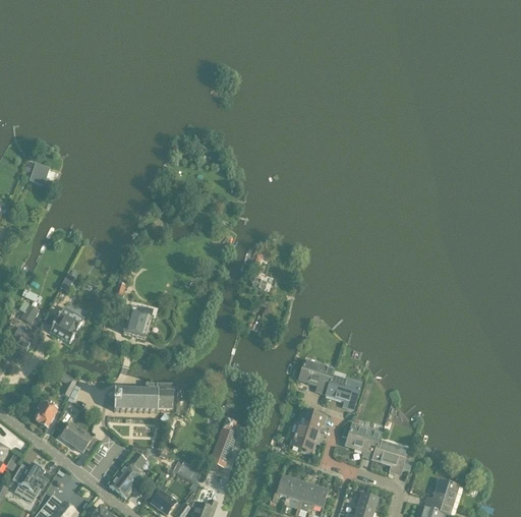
[(178,150),(173,162),(177,163),(182,152),(178,150)]
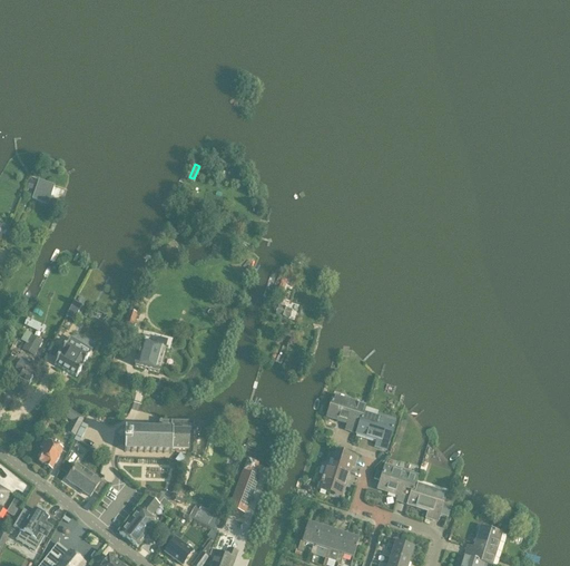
[(55,183),(53,182),(38,177),(35,189),(32,195),(48,201),(55,183)]
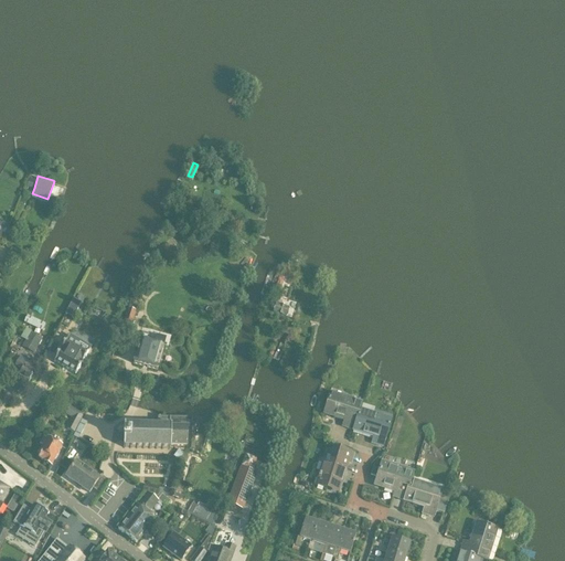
[(73,315),(81,299),(73,296),(65,310),(73,315)]
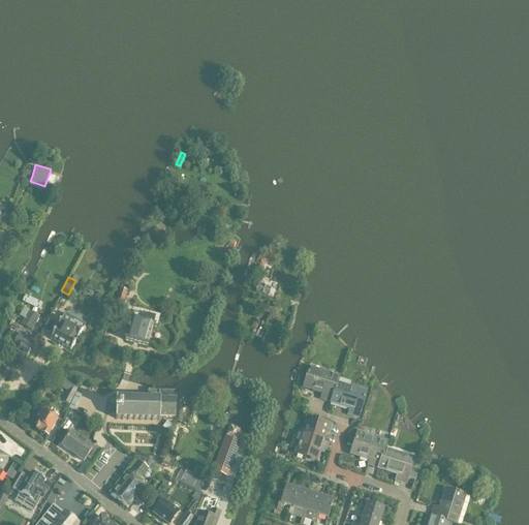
[(257,281),(255,289),(269,294),(271,284),(257,281)]
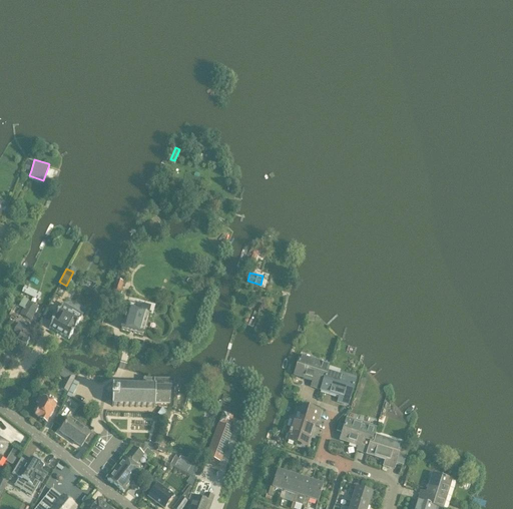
[(118,294),(123,280),(116,277),(111,292),(118,294)]
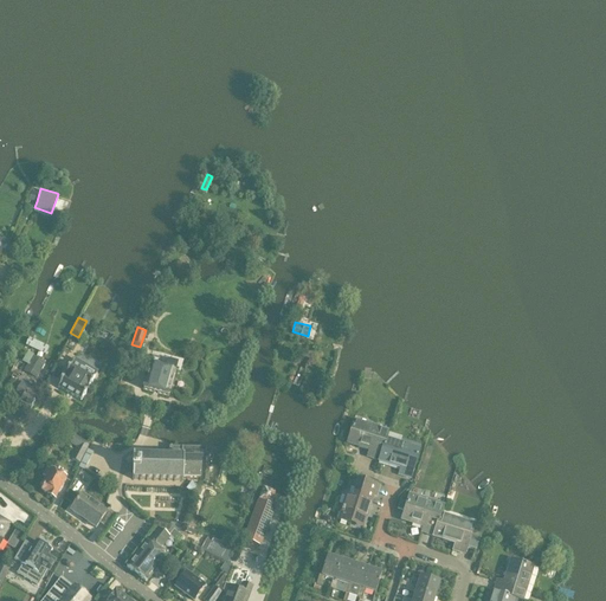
[(27,361),(24,367),(36,374),(44,360),(32,353),(27,361)]
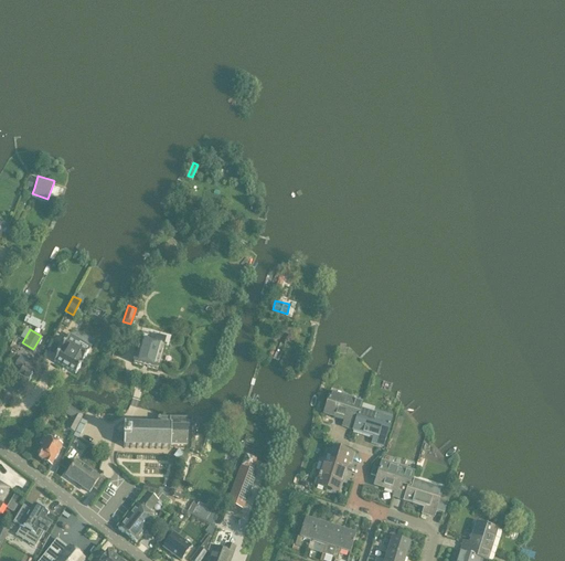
[(139,337),(134,360),(157,367),(163,343),(166,335),(156,331),(153,338),(156,339),(155,341),(139,337)]
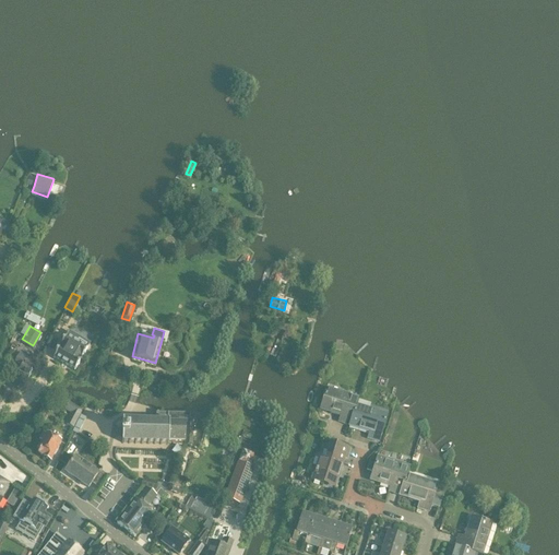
[(56,350),(54,354),(74,366),(76,362),(78,363),(79,361),(78,361),(83,351),(84,352),(85,350),(84,350),(90,340),(76,332),(73,337),(66,332),(63,338),(62,337),(61,339),(62,339),(57,349),(56,347),(56,350)]
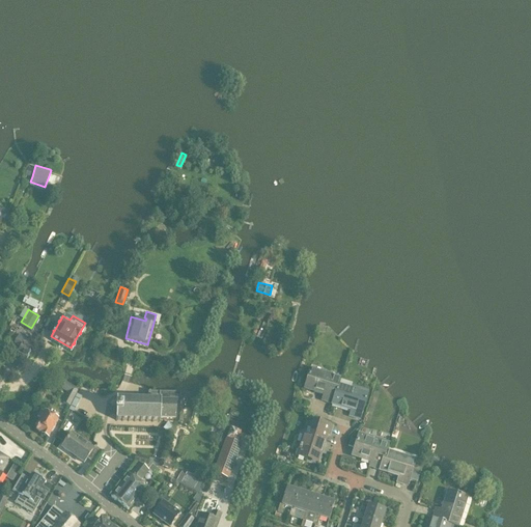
[(28,337),(25,335),(19,332),(15,340),(21,343),(18,350),(27,355),(36,338),(35,337),(36,335),(34,333),(32,336),(30,334),(28,337)]
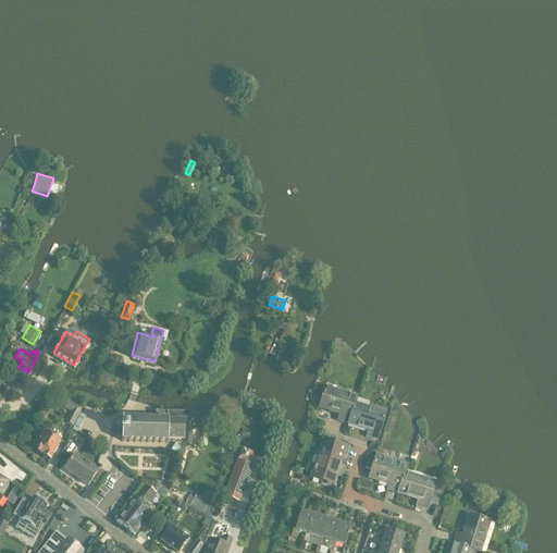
[(355,401),(357,394),(325,383),(319,405),(343,413),(341,418),(347,420),(348,420),(355,401)]
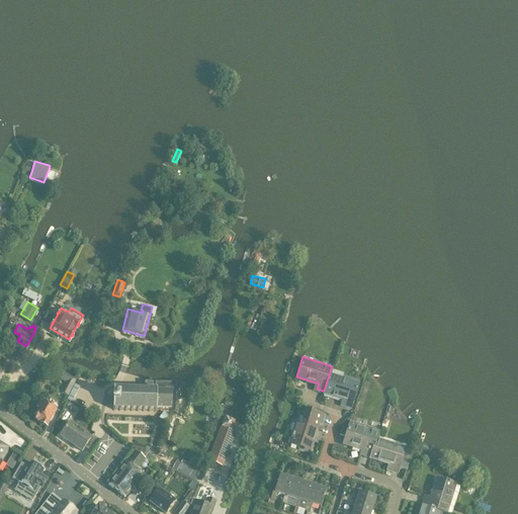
[(68,393),(76,376),(64,370),(61,376),(67,379),(62,390),(68,393)]
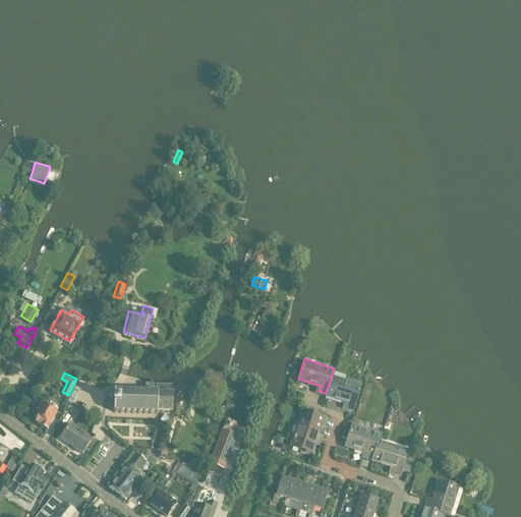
[(352,409),(360,384),(332,375),(326,393),(325,393),(325,394),(347,401),(345,406),(352,409)]
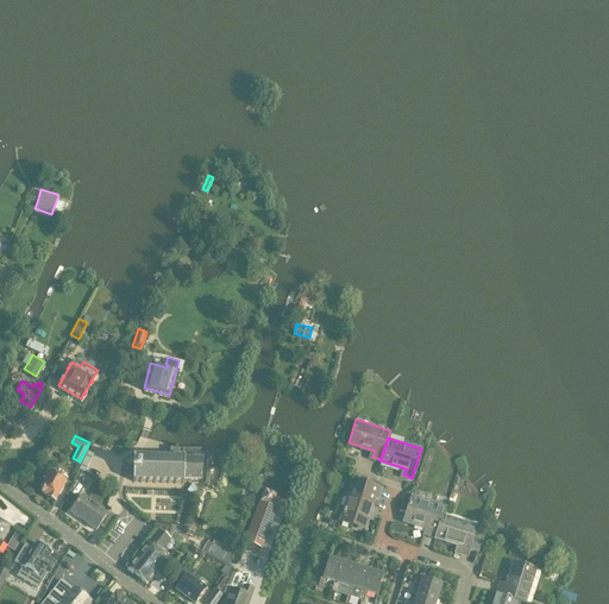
[(133,454),(133,478),(183,479),(183,478),(201,478),(201,447),(170,446),(169,455),(133,454)]
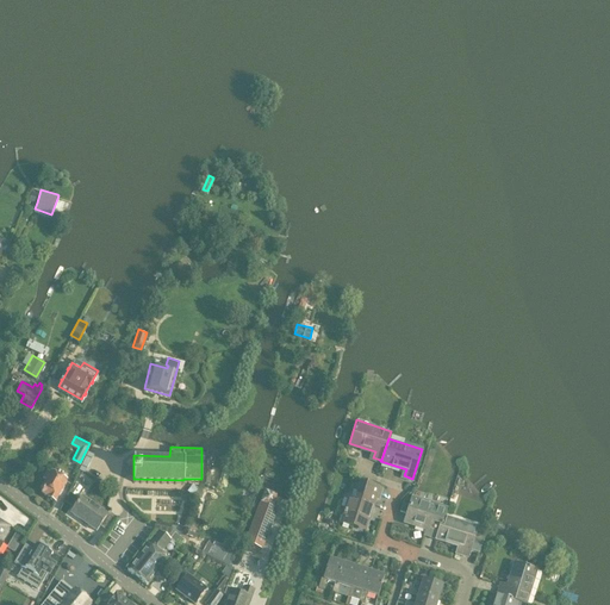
[(88,449),(79,467),(85,469),(93,451),(88,449)]
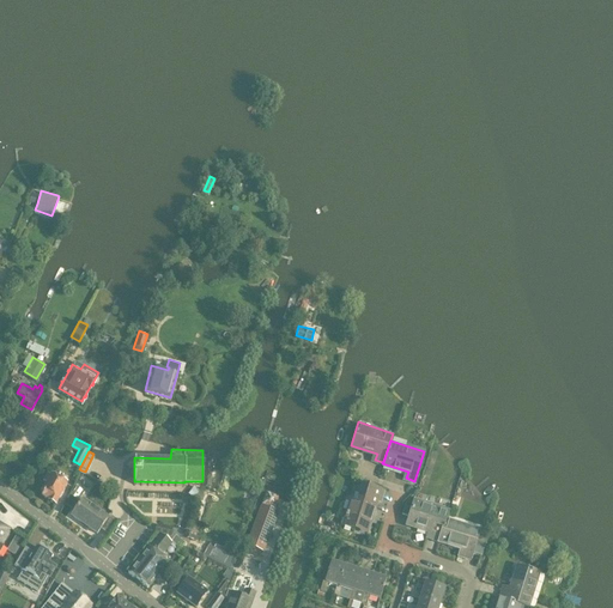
[(240,468),(242,456),(235,455),(232,467),(240,468)]
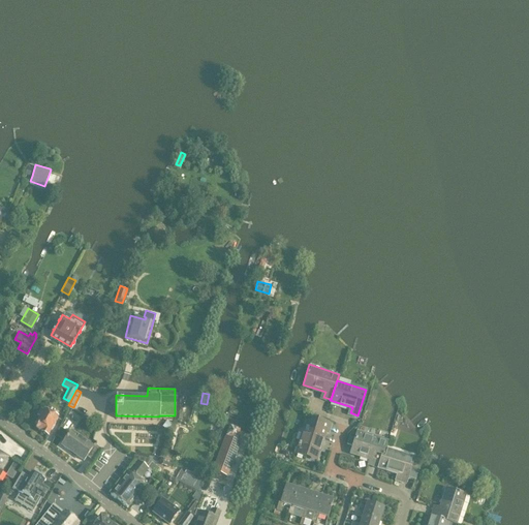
[(39,414),(35,423),(36,426),(41,429),(41,430),(48,433),(58,414),(43,407),(40,405),(37,413),(39,414)]
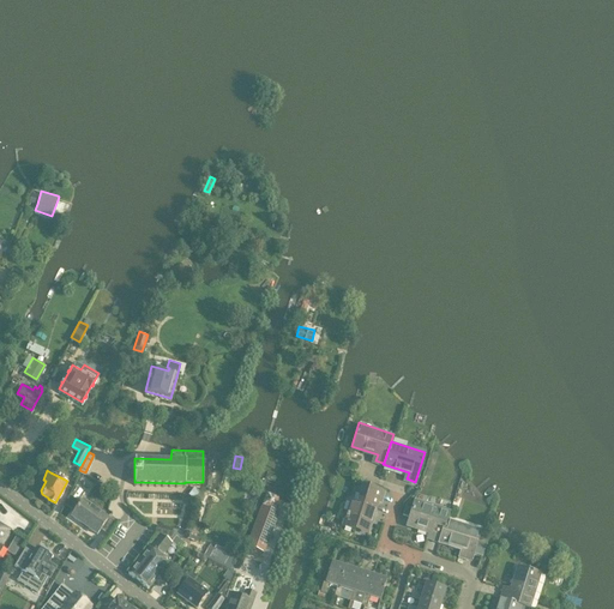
[(378,498),(380,498),(383,490),(361,483),(356,500),(351,498),(343,524),(355,528),(356,524),(367,528),(371,519),(378,498)]
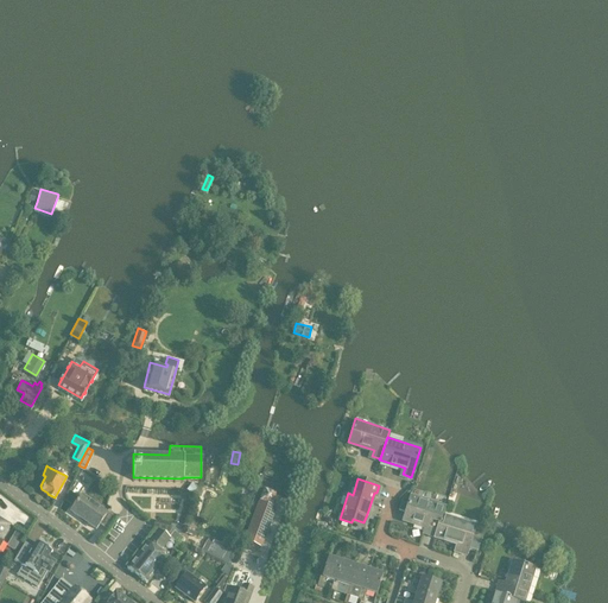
[(194,489),(197,484),(191,480),(185,487),(191,492),(194,489)]
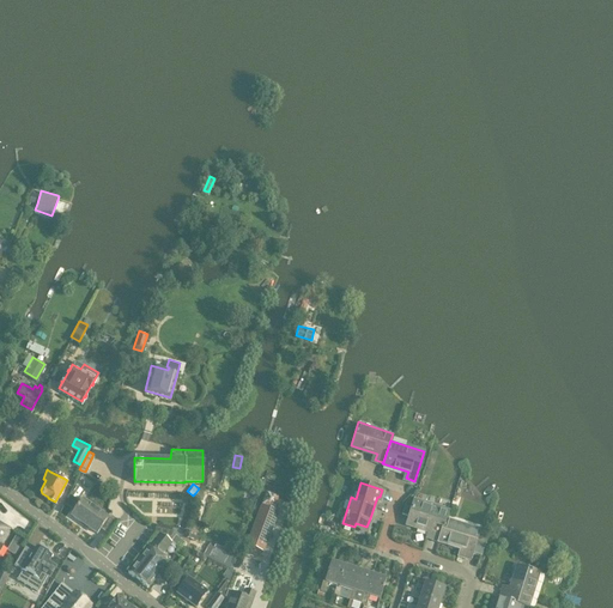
[(266,490),(261,502),(273,506),(278,494),(266,490)]
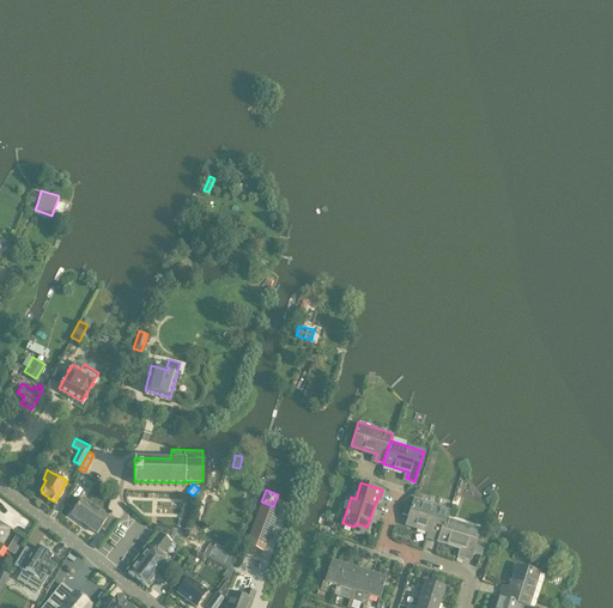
[(430,536),(438,539),(445,517),(448,509),(413,498),(416,493),(413,492),(405,500),(401,511),(408,514),(406,521),(432,529),(430,536)]
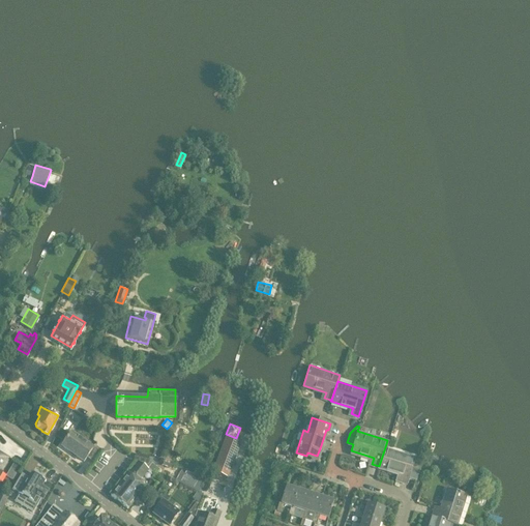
[(93,445),(71,430),(62,443),(84,459),(87,455),(92,459),(100,446),(94,442),(93,445)]
